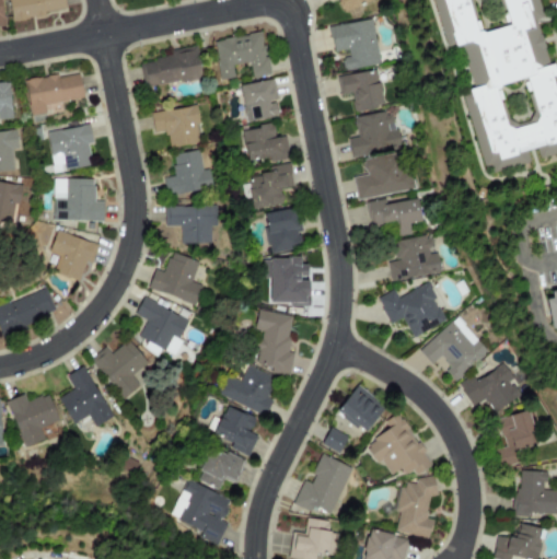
[(9,0),(12,21),(47,15),(46,10),(67,8),(65,0),(9,0)]
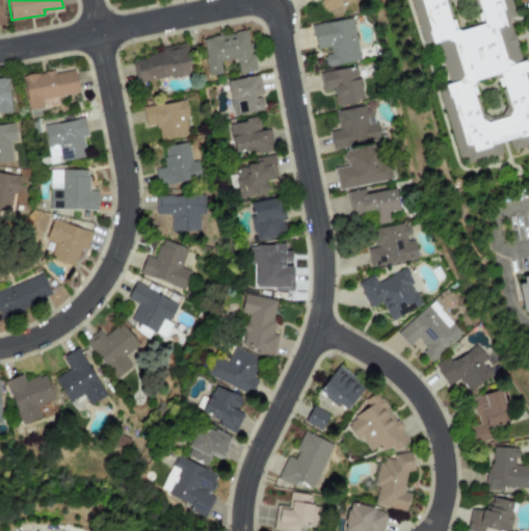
[(322,0),(326,8),(348,0),(322,0)]
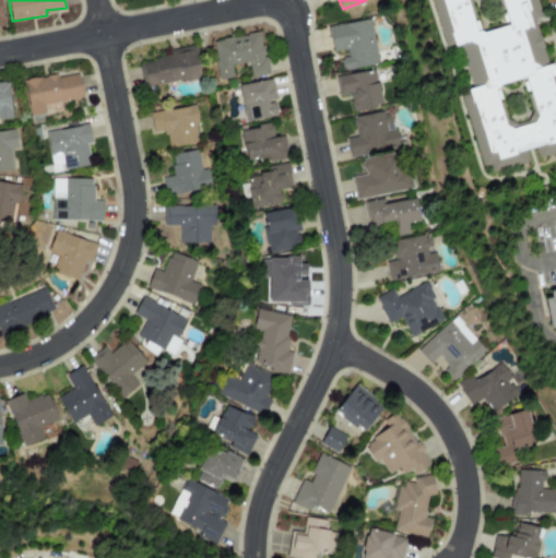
[(465,38),(451,43),(438,0),(542,0),(546,14),(539,16),(542,27),(541,28),(541,27),(537,27),(541,37),(534,39),(537,49),(542,48),(547,68),(555,66),(555,152),(544,155),(540,142),(524,146),(529,159),(496,169),(494,161),(486,163),(466,96),(481,92),(480,86),(486,85),(473,42),(466,44),(465,38)]
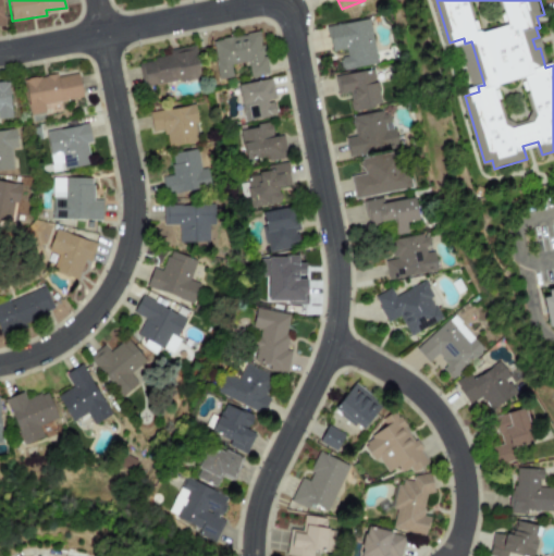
[(380,63),(371,19),(329,26),(333,53),(342,51),(345,69),(380,63)]
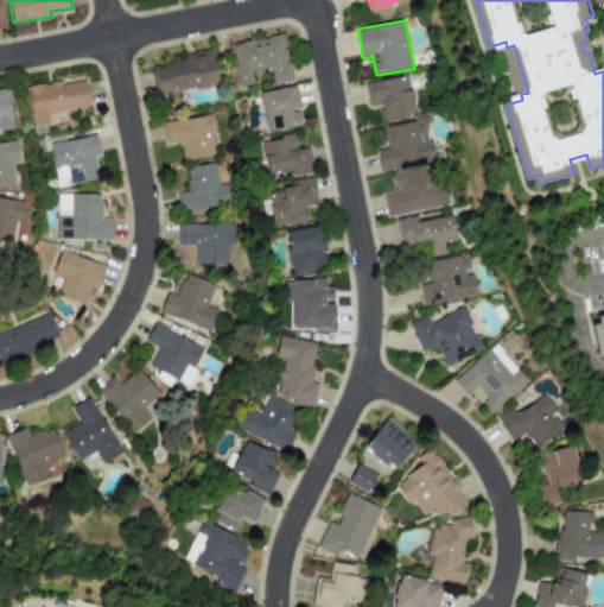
[(234,42),(240,86),(255,83),(254,70),(272,68),(274,83),(293,81),(286,35),(234,42)]
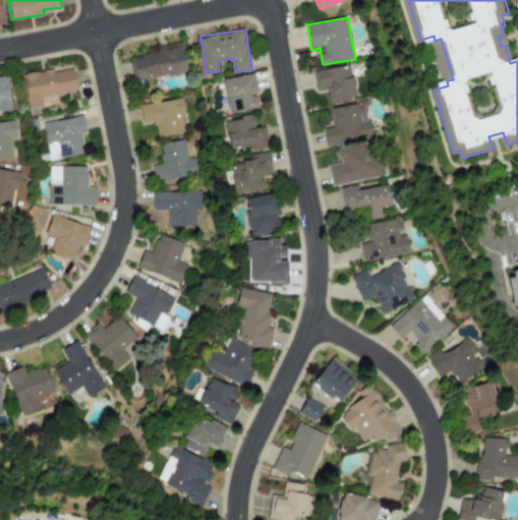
[(189,71),(184,42),(160,46),(161,52),(131,57),(135,81),(189,71)]
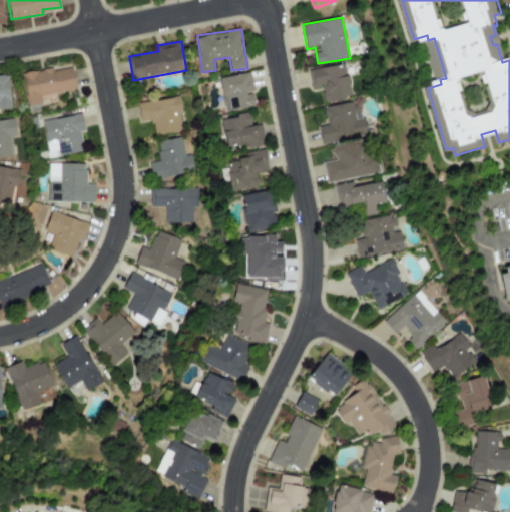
[(326,101),(352,97),(347,63),(310,69),(312,86),(323,84),(326,101)]
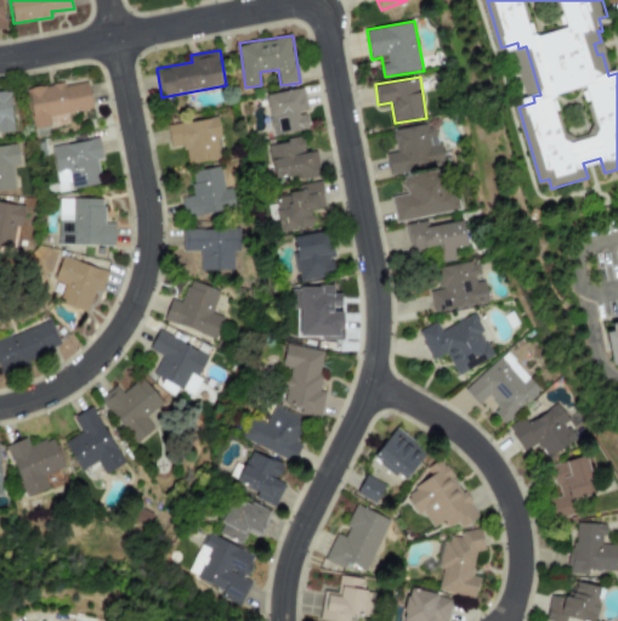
[(94,108),(90,80),(67,85),(66,82),(29,88),(35,128),(52,125),(51,116),(94,108)]
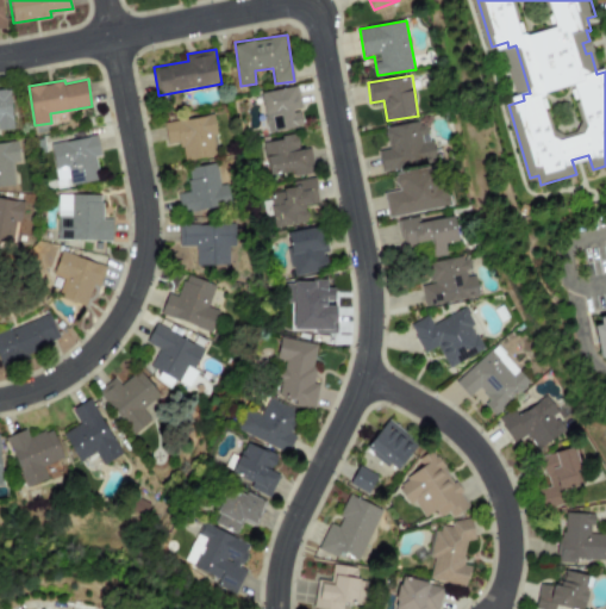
[(262,91),(268,131),(304,126),(299,86),(262,91)]
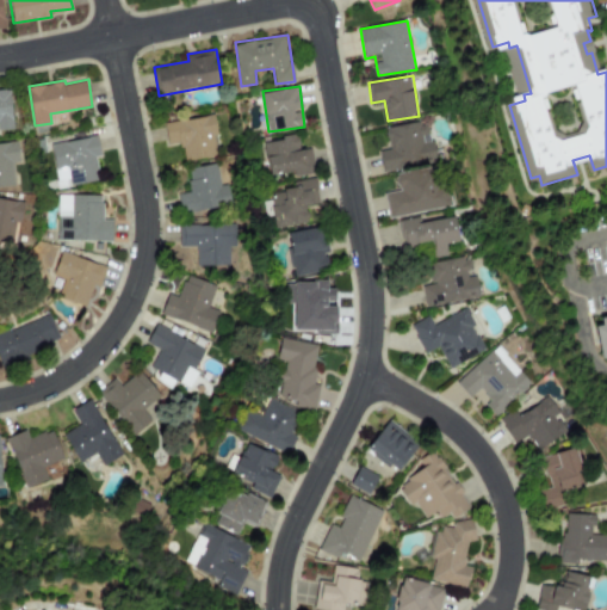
[(0,129),(13,129),(12,92),(0,92),(0,129)]
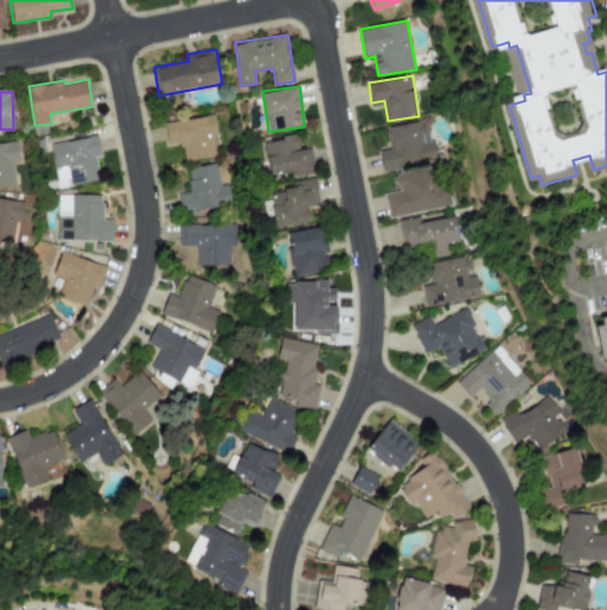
[(169,143),(183,141),(186,160),(218,154),(215,135),(220,135),(215,114),(166,123),(169,143)]
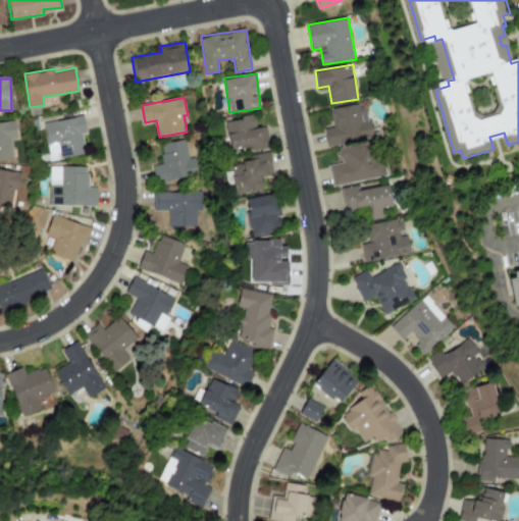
[(326,127),(328,144),(373,139),(368,103),(330,108),(333,126),(326,127)]
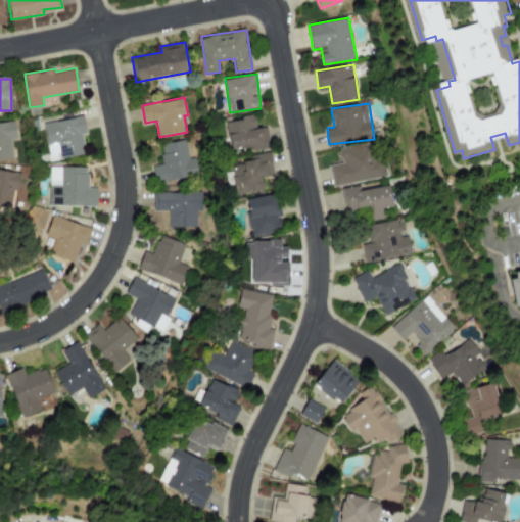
[(44,123),(51,160),(83,154),(81,143),(88,141),(83,115),(44,123)]
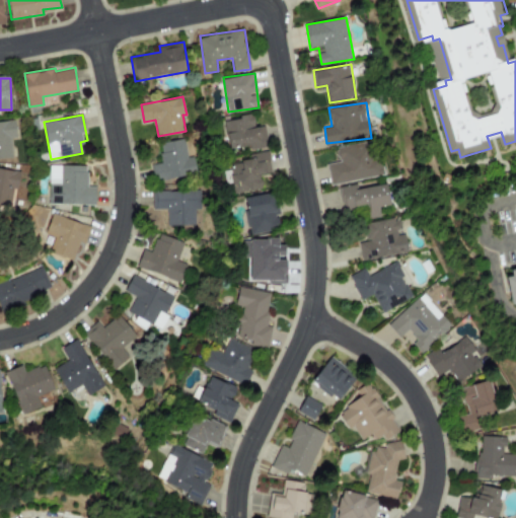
[(230,149),(250,146),(251,149),(268,147),(265,126),(255,127),(253,115),(225,119),(230,149)]
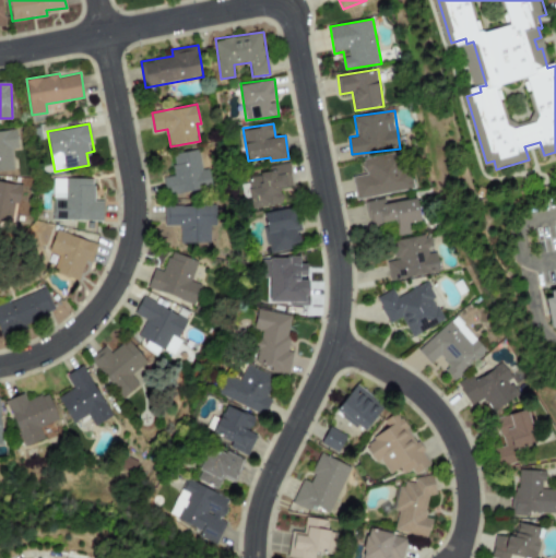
[(0,169),(15,169),(14,147),(19,147),(18,130),(0,130),(0,169)]
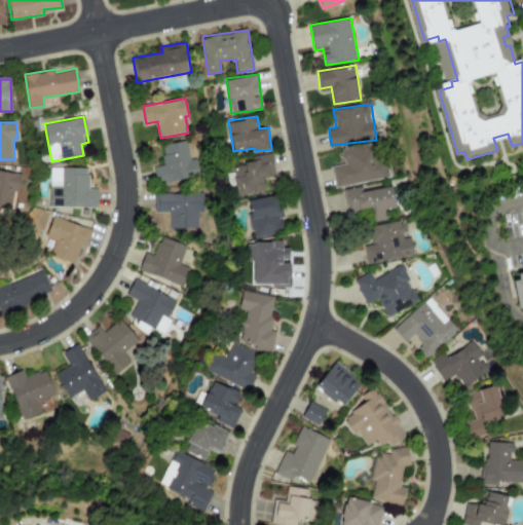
[(157,184),(197,176),(190,140),(162,145),(166,164),(154,166),(157,184)]
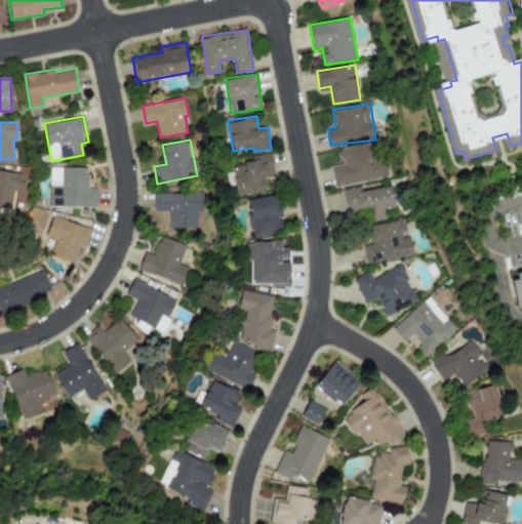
[(335,187),(386,177),(379,142),(342,149),(345,163),(332,165),(335,187)]
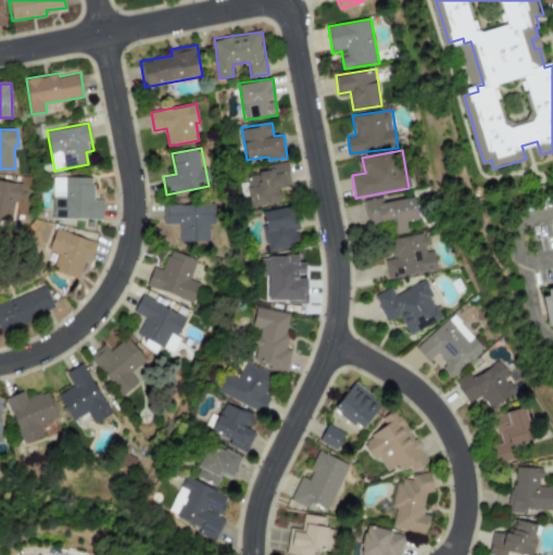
[(252,207),(284,202),(280,188),(292,186),(288,161),(268,165),(269,172),(246,175),(252,207)]
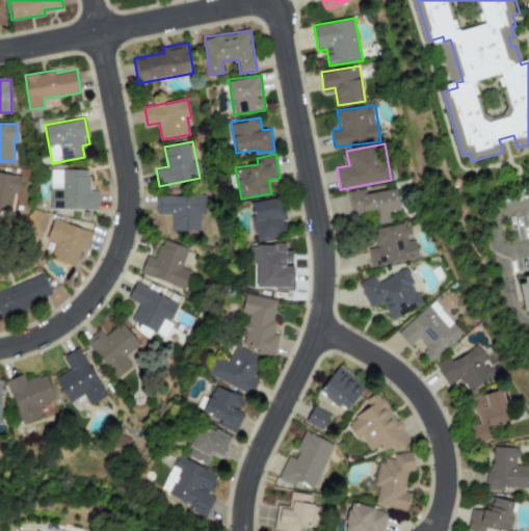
[(90,190),(90,169),(52,168),(51,208),(99,210),(100,190),(90,190)]
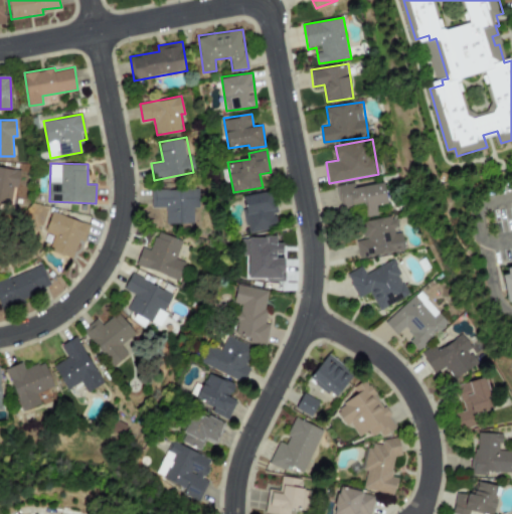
[(0,201),(11,204),(14,187),(19,188),(22,170),(0,165),(0,201)]
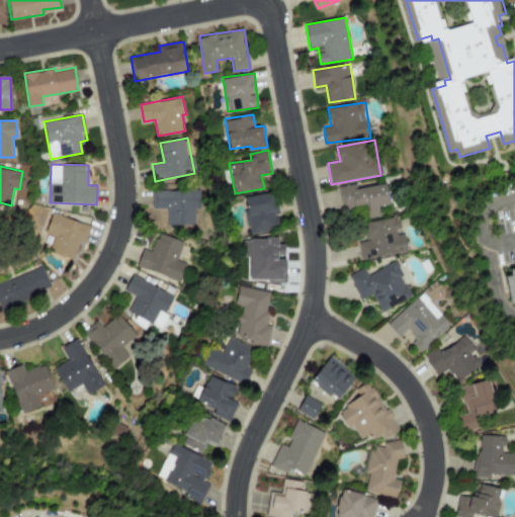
[(341,188),(344,207),(367,203),(369,217),(380,216),(378,206),(392,204),(388,181),(341,188)]
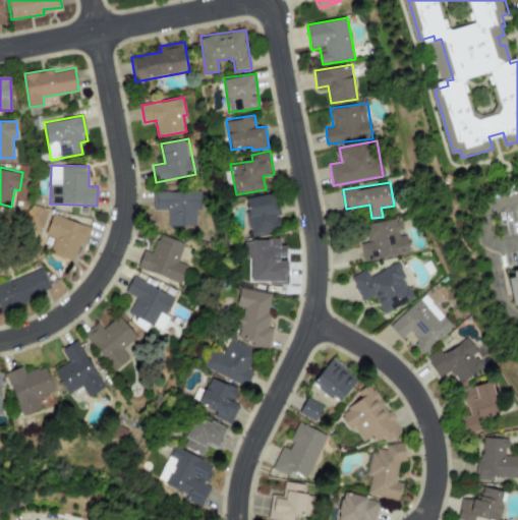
[(154,191),(154,210),(168,210),(169,226),(198,226),(198,190),(154,191)]
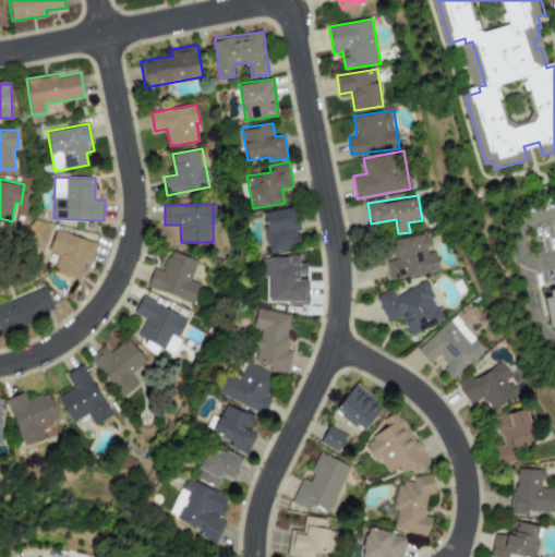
[(264,212),(269,251),(300,246),(298,231),(300,230),(297,206),(264,212)]
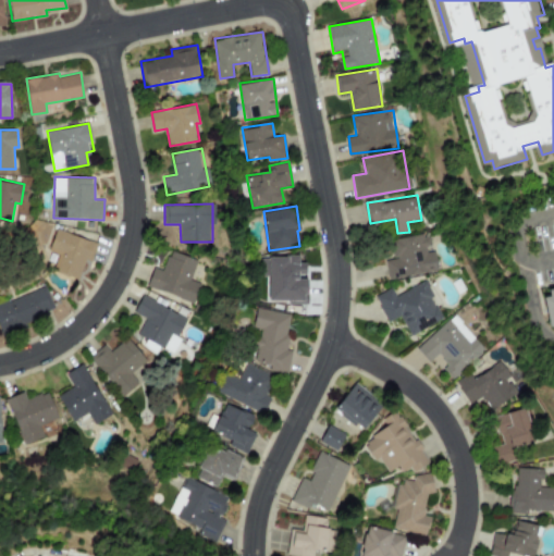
[(53,270),(78,280),(86,258),(91,260),(98,244),(58,229),(49,251),(59,255),(53,270)]
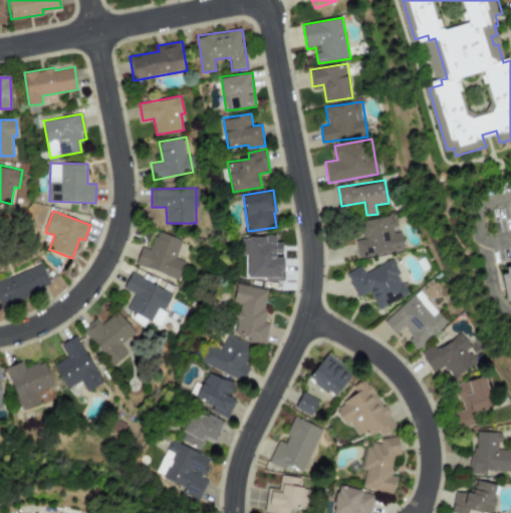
[(405,250),(399,215),(361,220),(364,239),(356,240),(359,257),(405,250)]
